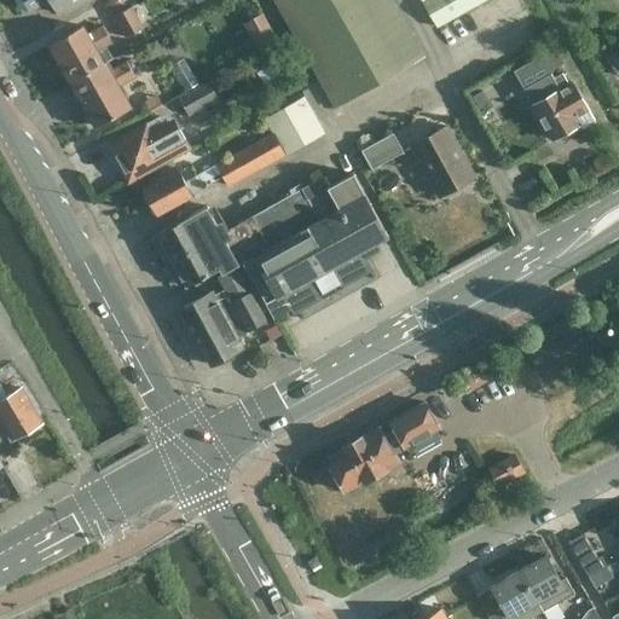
[(24,0),(32,10),(46,0),(50,0),(59,13),(82,0),(24,0)]
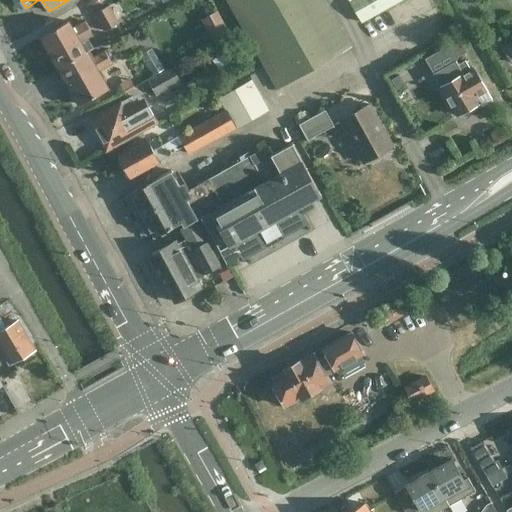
[(225,0),(276,90),(289,83),(351,47),(324,0),(225,0)]
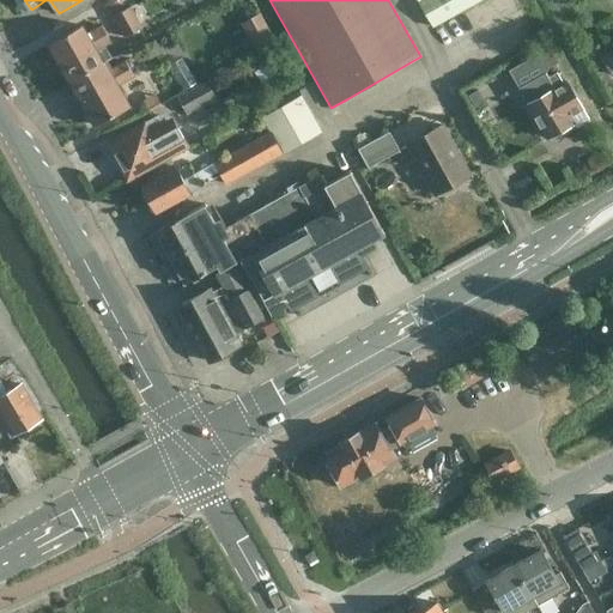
[(418,0),(434,28),(481,0),(418,0)]
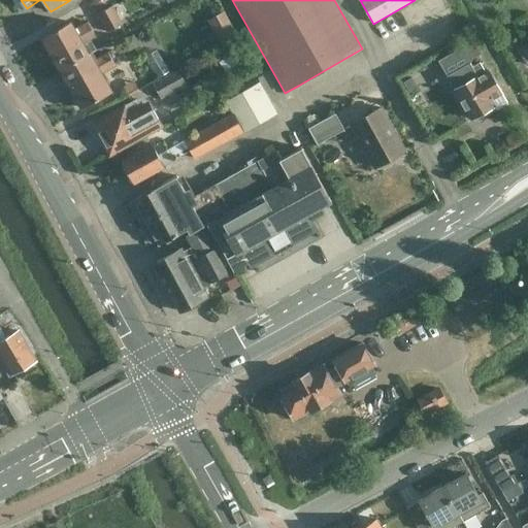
[(123,23),(112,5),(98,13),(108,31),(123,23)]
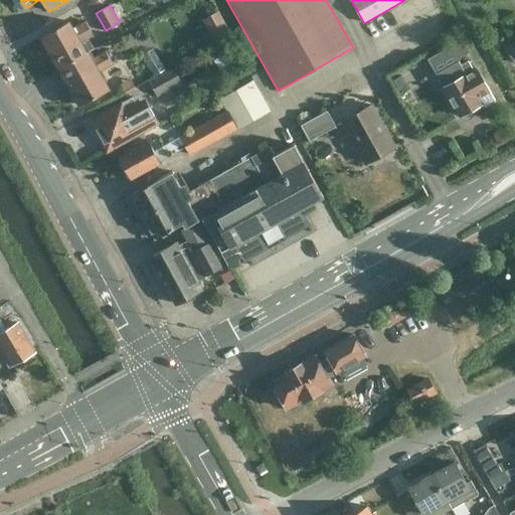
[(214,41),(230,32),(218,10),(202,19),(214,41)]
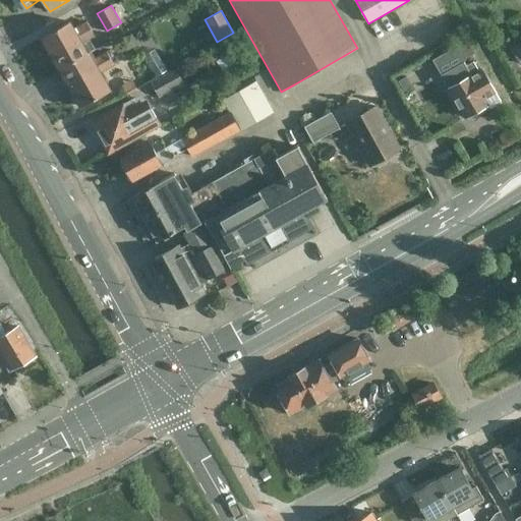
[(62,71),(91,54),(90,52),(95,49),(90,41),(95,36),(87,20),(74,26),(70,19),(42,37),(62,71)]
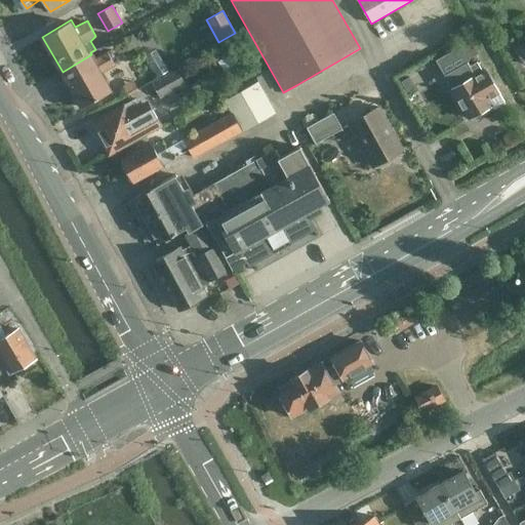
[(132,33),(119,40),(126,52),(139,45),(132,33)]
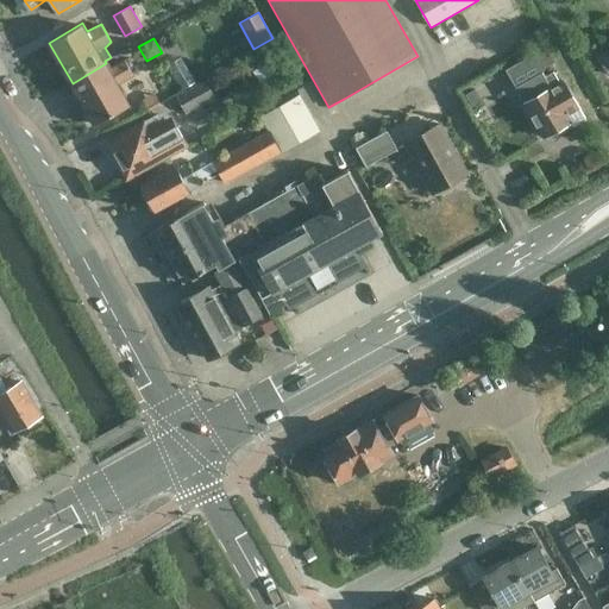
[(537,51),(506,69),(515,86),(544,137),(570,123),(572,126),(585,120),(563,80),(559,82),(553,73),(545,76),(542,73),(545,68),(545,67),(537,51)]
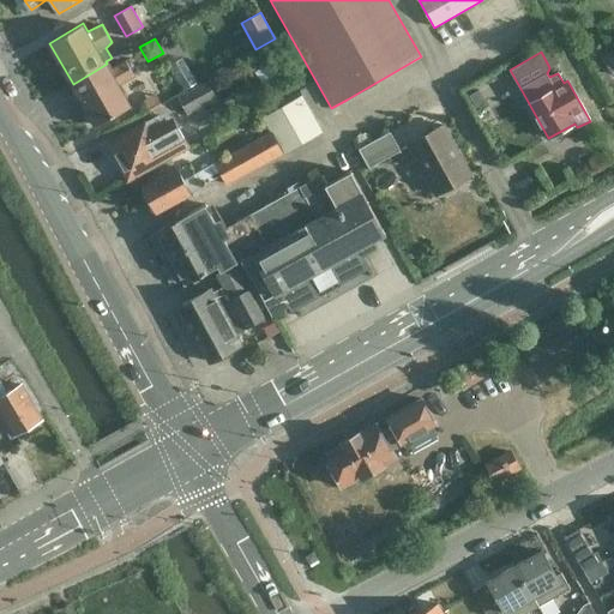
[(107,64),(73,84),(96,125),(131,104),(120,85),(134,76),(125,60),(110,68),(107,64)]
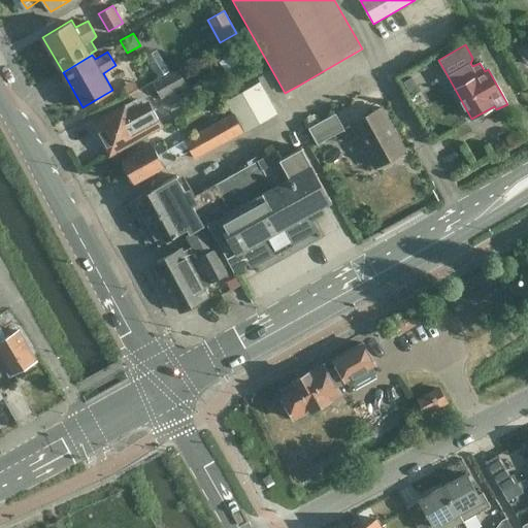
[(187,86),(178,69),(152,83),(161,99),(187,86)]
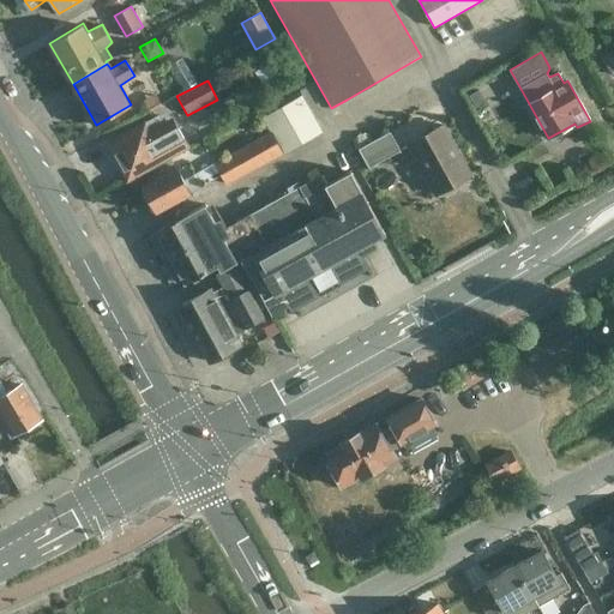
[(323,132),(305,98),(302,95),(262,118),(269,130),(214,163),(227,186),(323,132)]
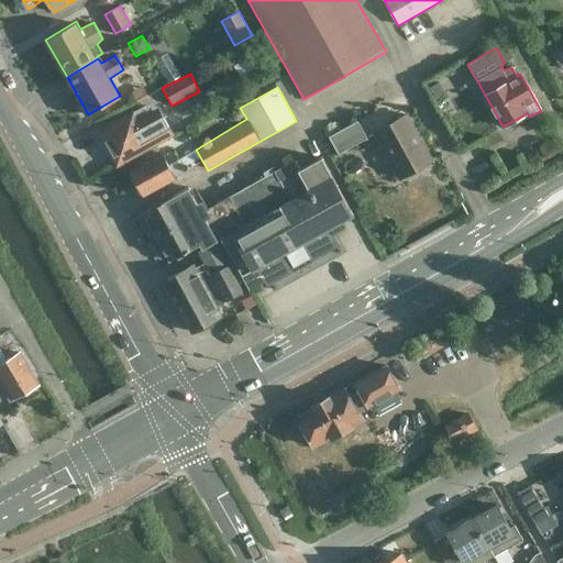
[(114,162),(117,161),(119,164),(174,133),(161,110),(153,114),(147,105),(98,132),(108,150),(110,147),(112,153),(111,154),(114,162)]
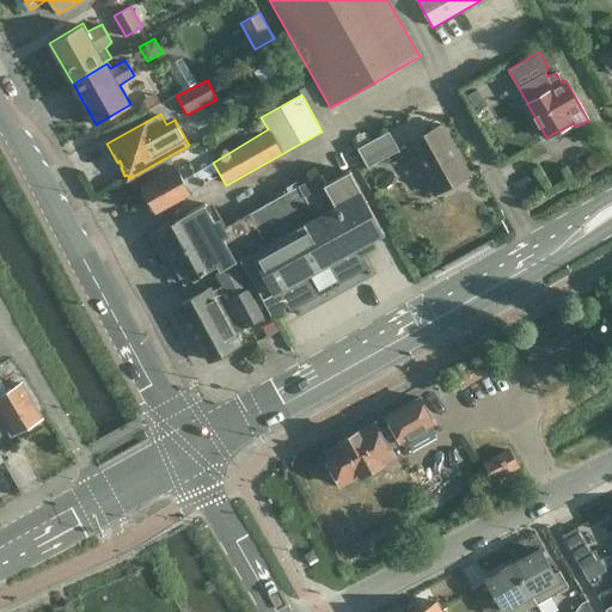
[(470,175),(442,124),(405,145),(434,195),(441,191),(445,193),(452,188),(453,184),(470,175)]
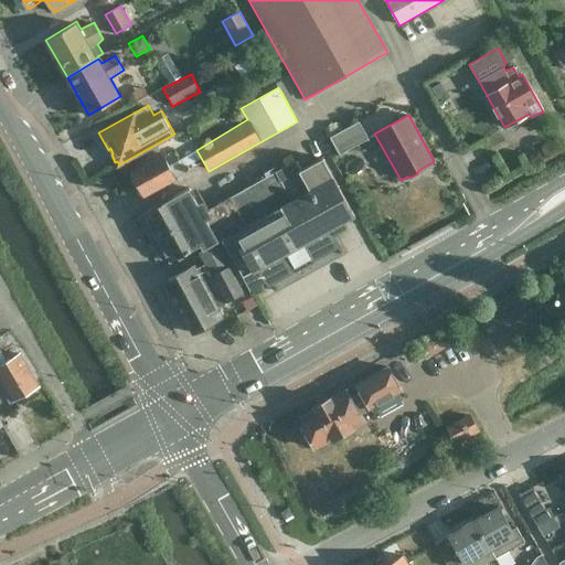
[(369,138),(359,120),(330,137),(339,155),(369,138)]
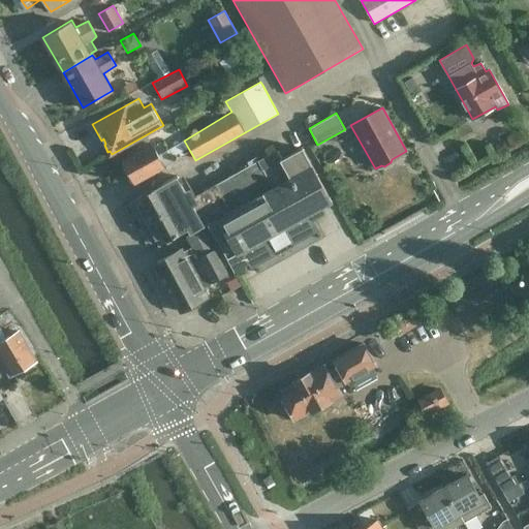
[(126,169),(134,184),(174,161),(167,150),(159,155),(152,143),(121,160),(122,163),(121,166),(123,169),(126,169)]
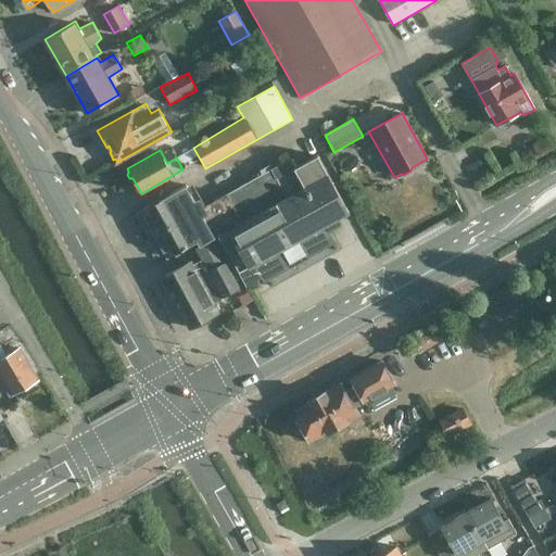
[(286,197),(218,235),(231,260),(239,273),(241,278),(242,277),(260,268),(265,278),(332,241),(323,226),(349,212),(317,155),(294,167),(289,159),(270,168),(286,197)]
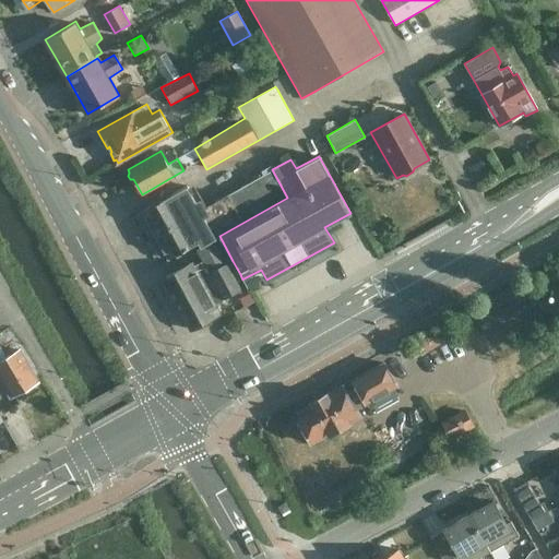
[(187,186),(142,211),(142,212),(168,260),(198,242),(200,247),(219,236),(287,198),(272,169),(206,206),(201,210),(187,186)]
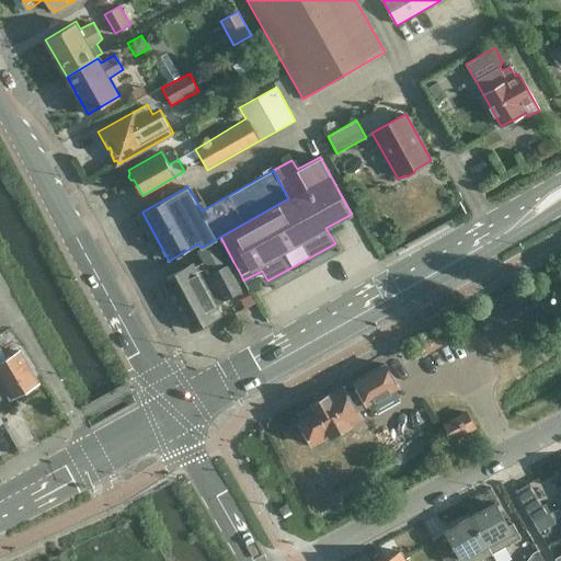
[(229,265),(233,262),(220,239),(198,251),(197,251),(205,264),(196,270),(193,263),(163,279),(192,331),(221,315),(216,305),(242,290),(229,265)]
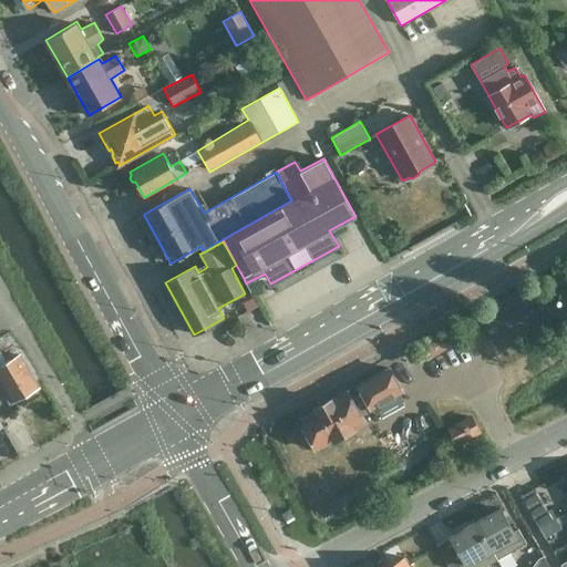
[(3,349),(0,350),(0,382),(1,382),(13,403),(39,388),(20,353),(9,359),(3,349)]
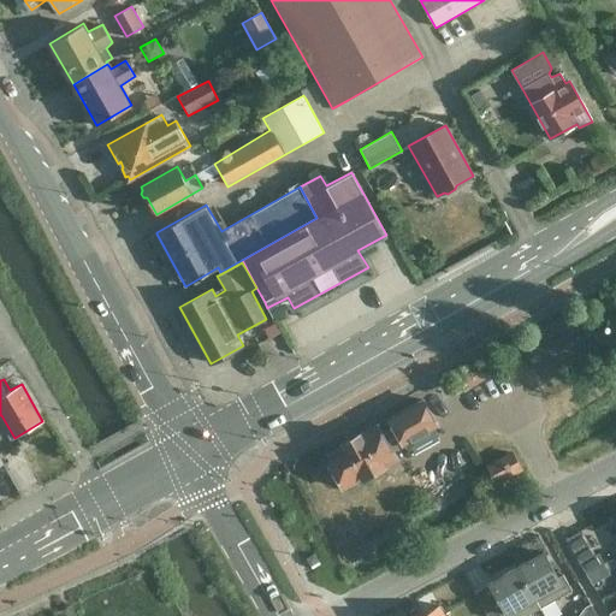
[(395,427),(384,434),(378,425),(344,444),(348,452),(330,463),(344,490),(362,479),(397,458),(389,443),(401,436),(406,445),(439,426),(424,398),(390,418),(395,427)]
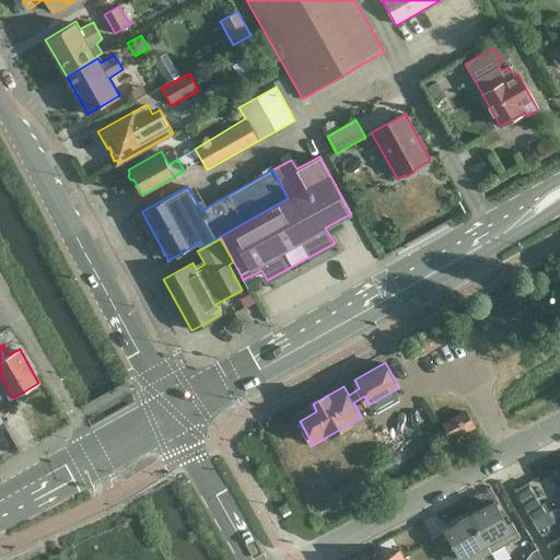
[(452,440),(474,427),(465,410),(442,422),(452,440)]
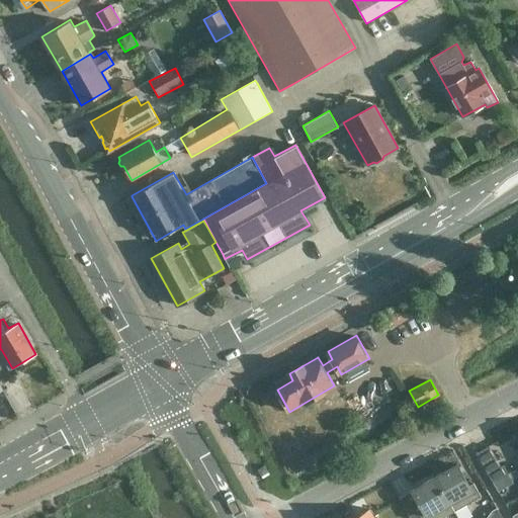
[(476,453),(493,483),(508,473),(503,464),(501,466),(489,445),(476,453)]
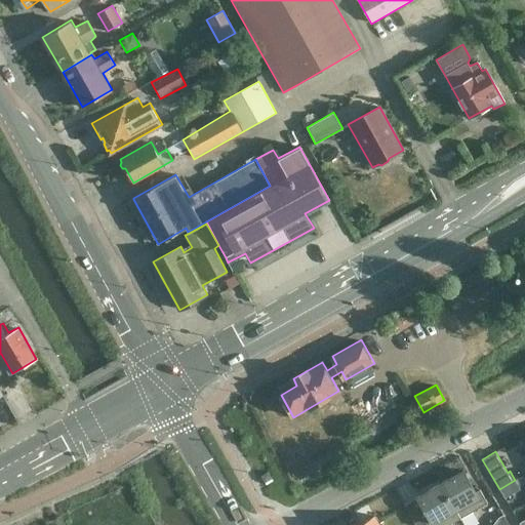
[(462,470),(439,483),(459,518),(487,502),(479,488),(475,491),(462,470)]
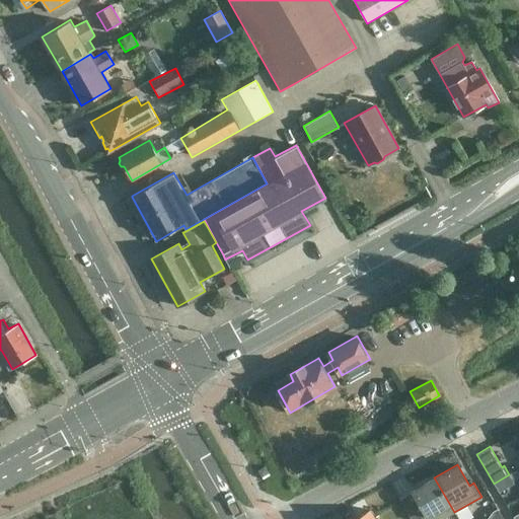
[(499,493),(514,484),(509,474),(494,484),(499,493)]
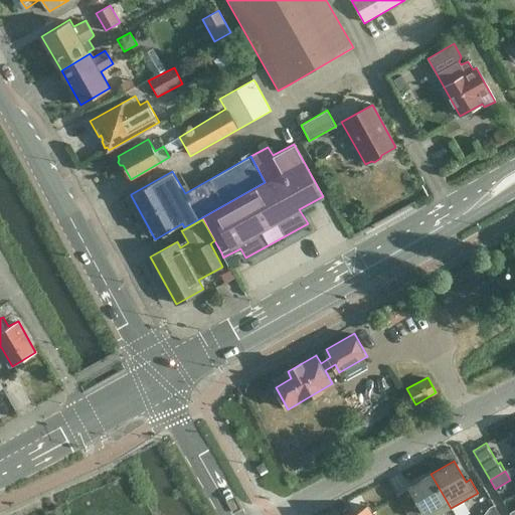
[(439,514),(451,508),(431,474),(408,487),(396,495),(407,514),(409,514),(416,511),(418,514),(439,514)]
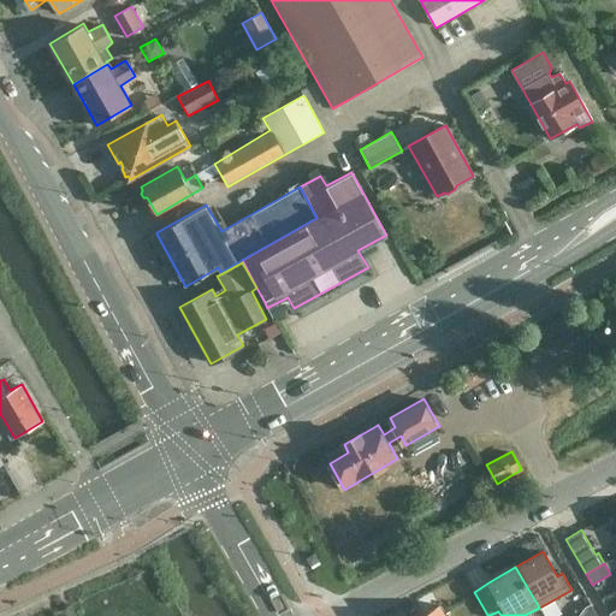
[(579,615),(597,615),(591,604),(586,608),(579,615)]
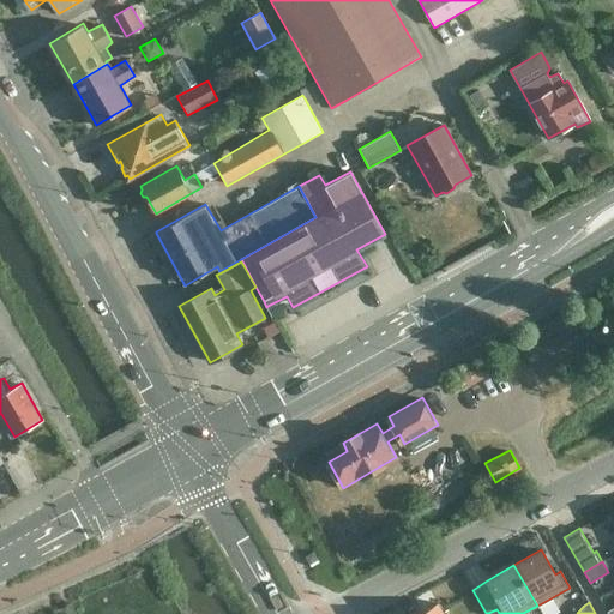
[(443,613),(437,603),(416,613),(443,613)]
